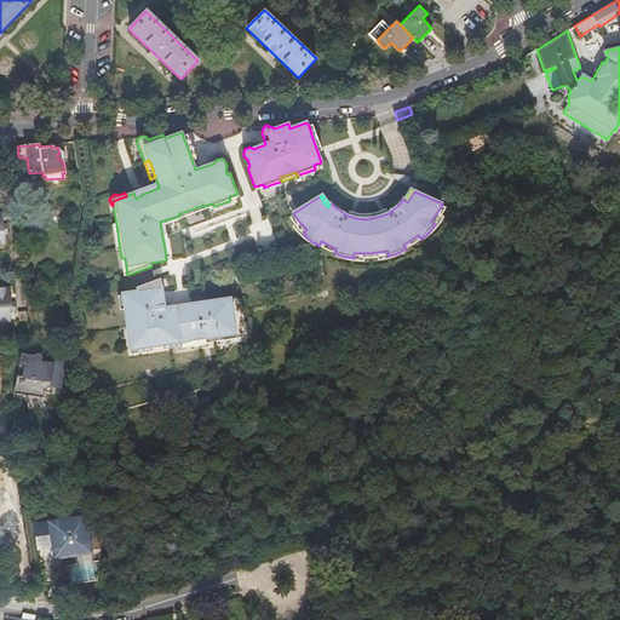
[(204,210),(201,206),(181,213),(182,217),(204,210)]
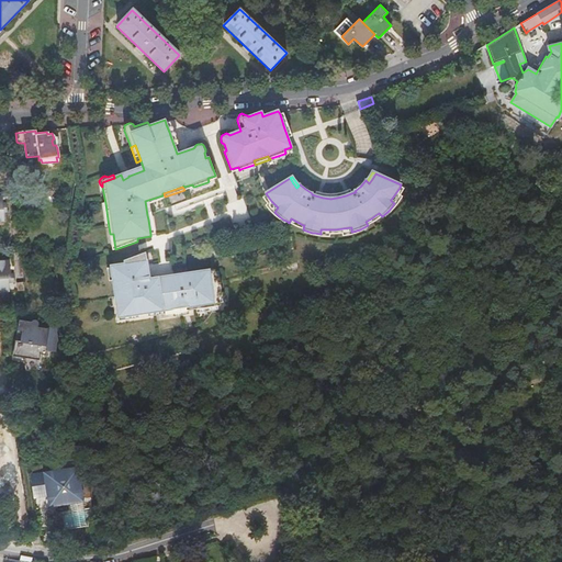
[(403,190),(400,188),(391,200),(391,201),(394,203),(392,206),(389,211),(391,212),(394,209),(396,204),(398,203),(402,197),(400,195),(402,192),(403,190)]
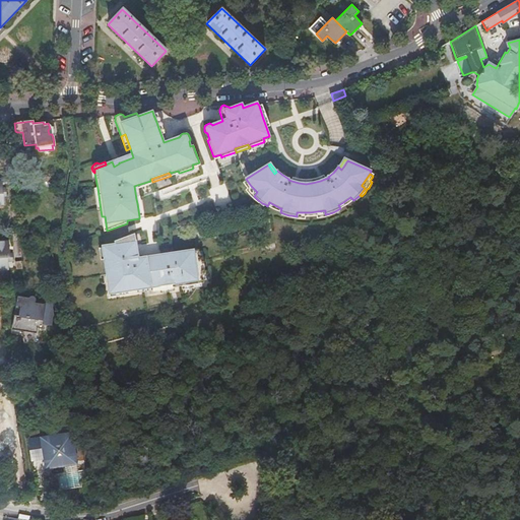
[(255,190),(251,186),(248,189),(254,196),(257,192),(255,190)]
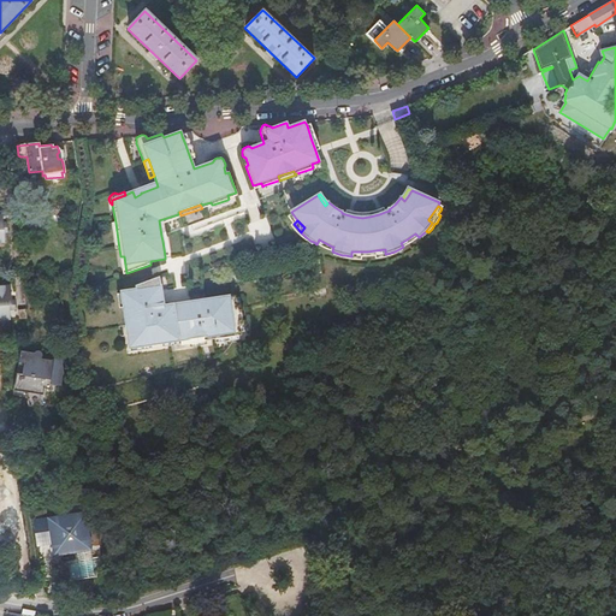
[(313,246),(314,242),(311,241),(306,237),(302,234),(300,236),(308,243),(313,246)]
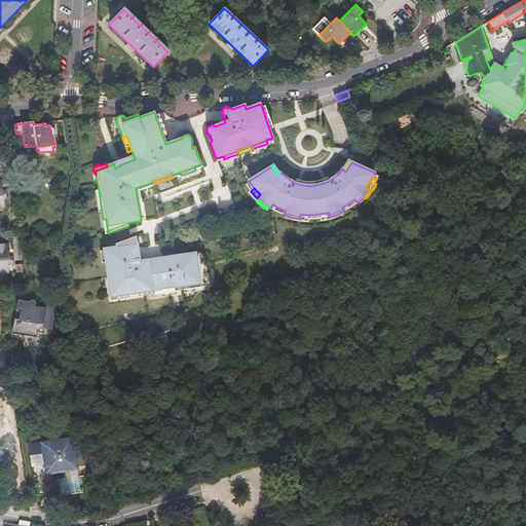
[(354,204),(358,202),(354,199),(347,204),(342,208),(344,211),(354,204)]
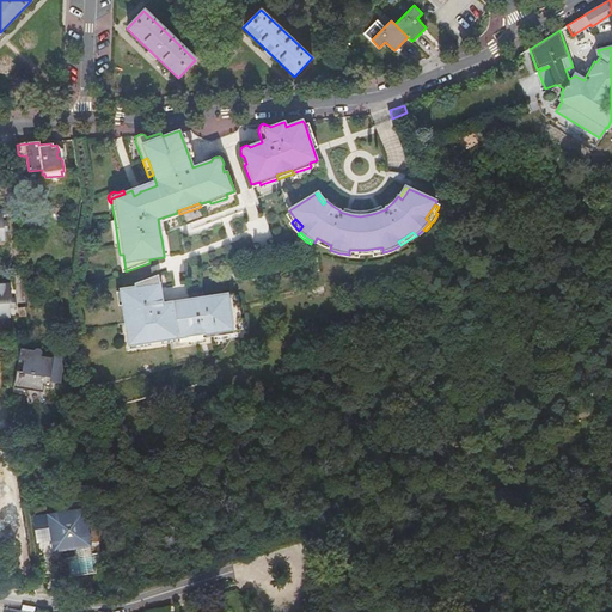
[(322,246),(330,250),(331,245),(330,245),(317,238),(314,243),(316,243),(322,246)]
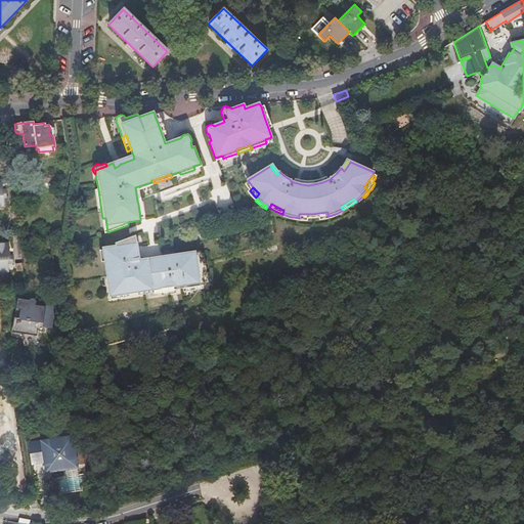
[(337,216),(336,214),(329,216),(328,216),(328,212),(312,214),(299,214),(299,218),(294,217),(291,217),(290,219),(299,221),(307,221),(307,219),(312,218),(319,218),(320,220),(331,218),(337,216)]
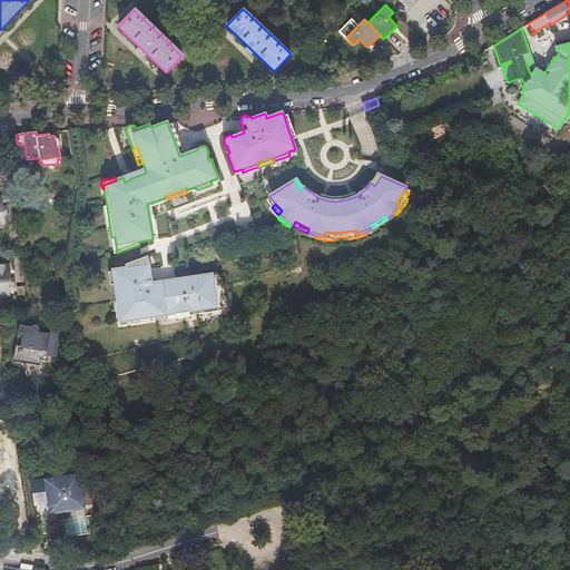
[(114,285),(115,287),(118,286),(124,318),(130,317),(130,321),(140,320),(149,318),(163,316),(165,316),(165,320),(175,317),(190,315),(198,314),(220,311),(223,311),(223,308),(222,301),(219,283),(218,276),(217,274),(216,274),(189,277),(177,279),(151,283),(147,257),(140,259),(125,265),(126,268),(111,271),(112,272),(114,285)]
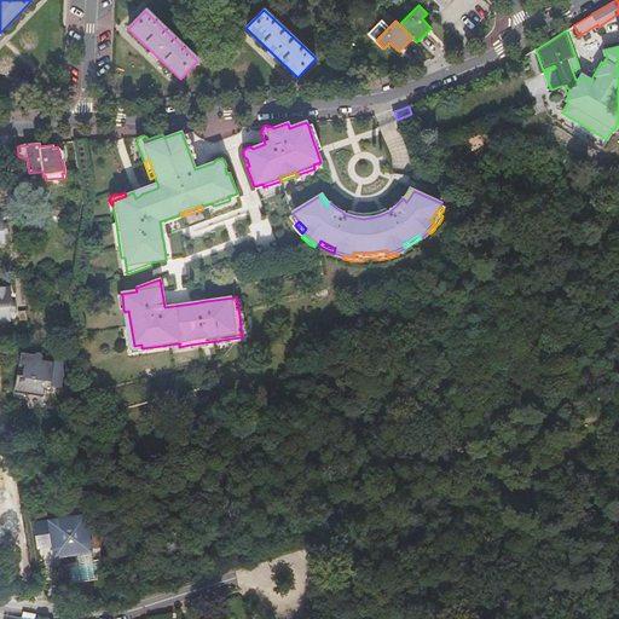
[(10,306),(10,300),(9,287),(0,287),(0,320),(9,320),(9,311),(7,306),(10,306)]
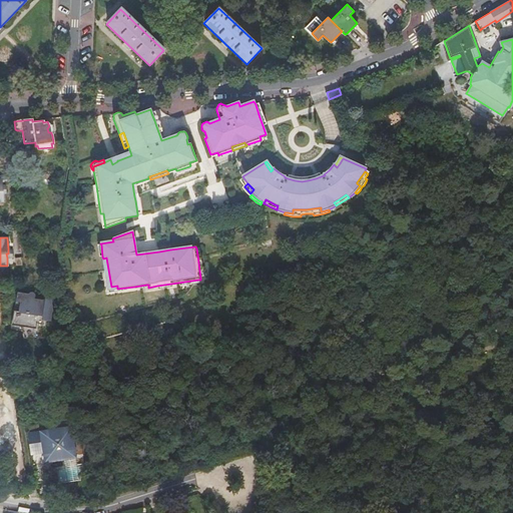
[(106,258),(103,259),(108,294),(126,291),(126,288),(117,289),(117,286),(111,287),(106,258)]
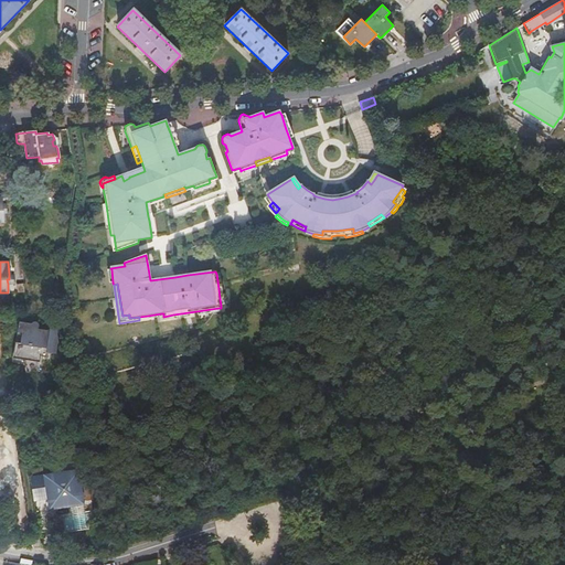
[(18,320),(17,330),(21,331),(20,341),(17,341),(14,355),(27,356),(38,359),(39,354),(45,355),(45,351),(54,351),(54,327),(50,326),(48,329),(36,328),(38,326),(38,323),(36,321),(34,321),(32,321),(30,322),(18,320)]
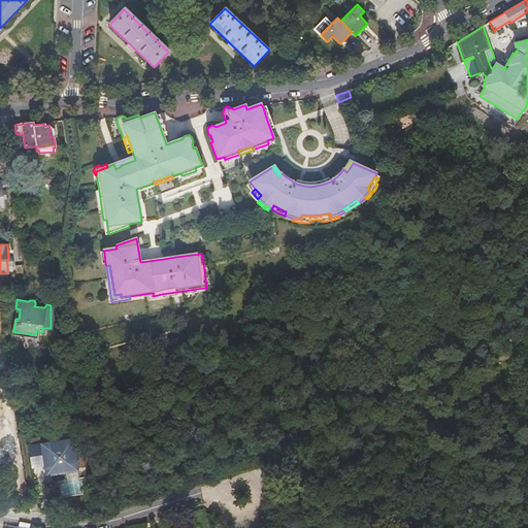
[(20,309),(15,308),(14,316),(13,316),(12,317),(12,319),(12,322),(11,324),(11,326),(11,328),(11,330),(11,332),(10,334),(10,336),(24,338),(25,333),(13,332),(15,319),(19,319),(20,309)]
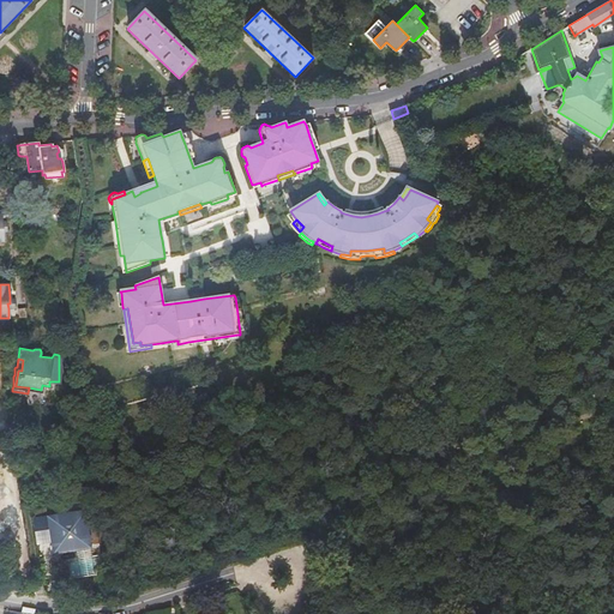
[(84,511),(32,518),(36,543),(52,541),(52,545),(53,553),(61,552),(76,549),(90,547),(84,511)]
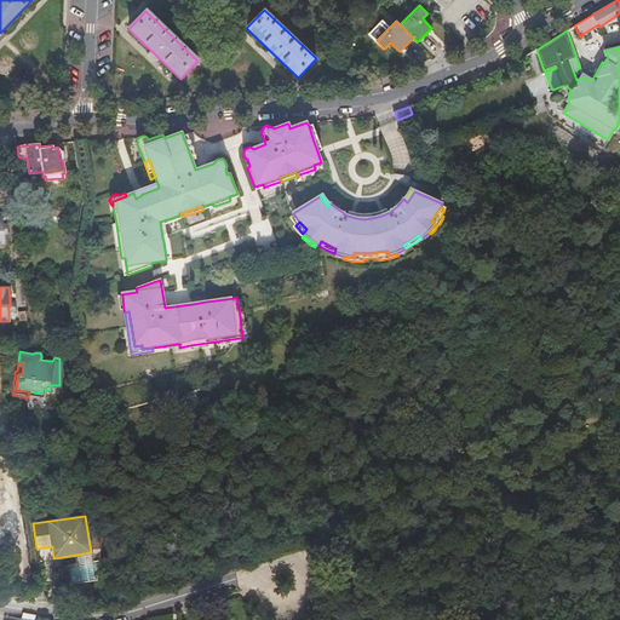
[(53,558),(52,550),(50,551),(51,562),(63,561),(62,557),(53,558)]
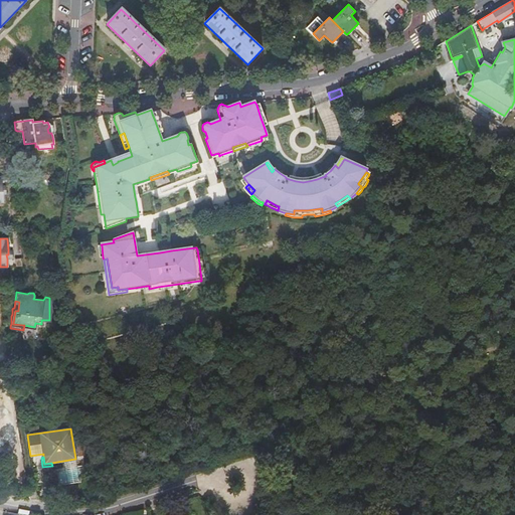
[(78,482),(75,459),(63,461),(64,471),(74,470),(75,480),(66,481),(66,484),(78,482)]
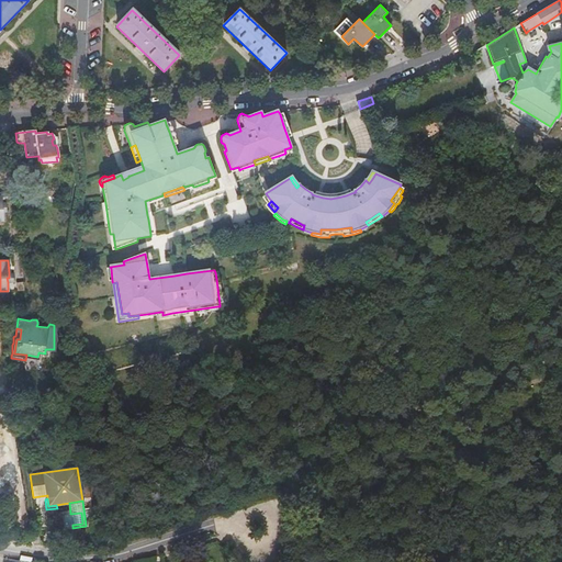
[(81,513),(70,514),(72,525),(82,524),(81,513)]
